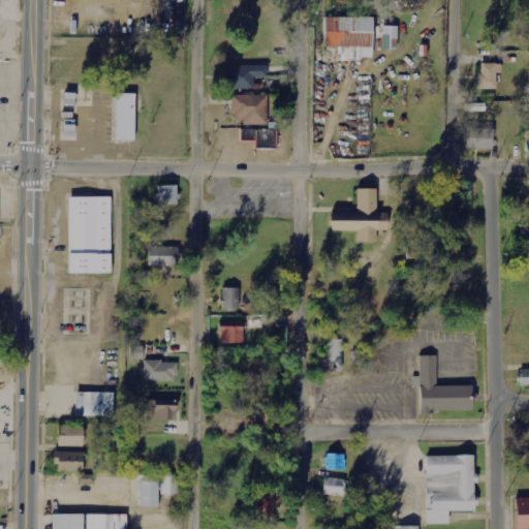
[(372,20),(321,20),(321,62),(372,62),(372,20)]
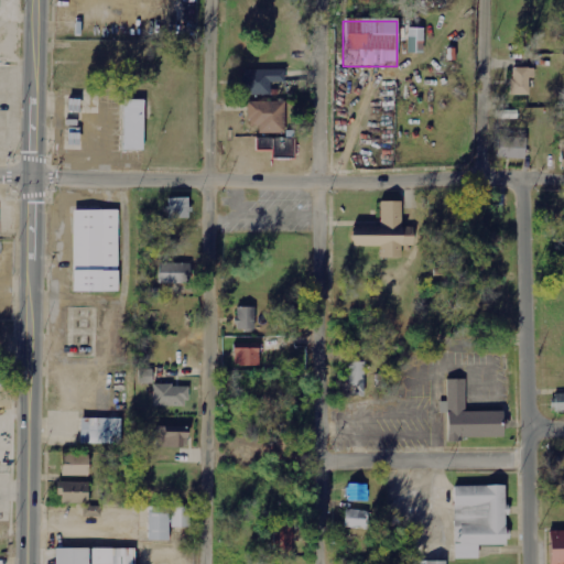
[(534,68),(511,68),(511,95),(531,95),(531,78),(534,78),(534,68)]
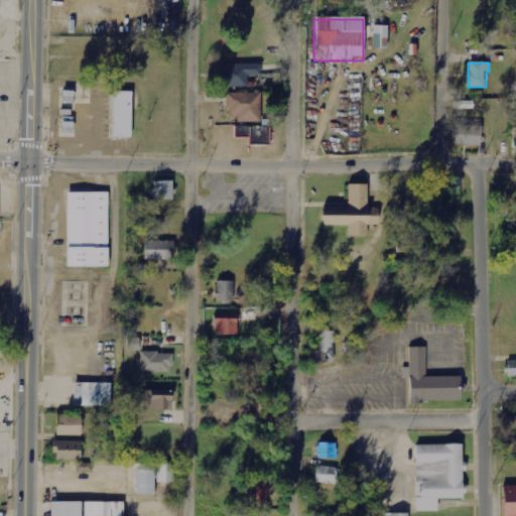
[(258,67),(220,67),(220,91),(245,91),(245,78),(258,78),(258,67)]
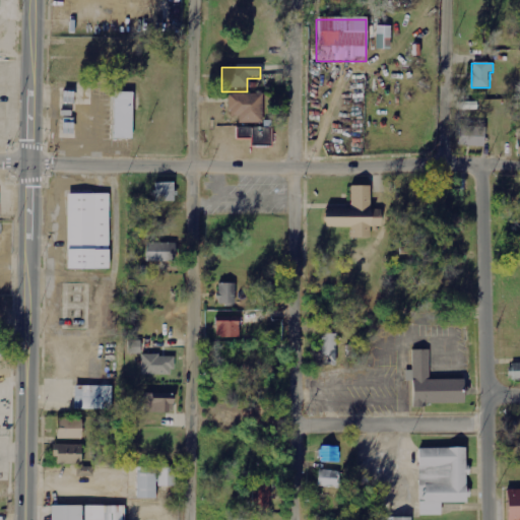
[(112,140),(132,140),(132,91),(112,91),(112,140)]
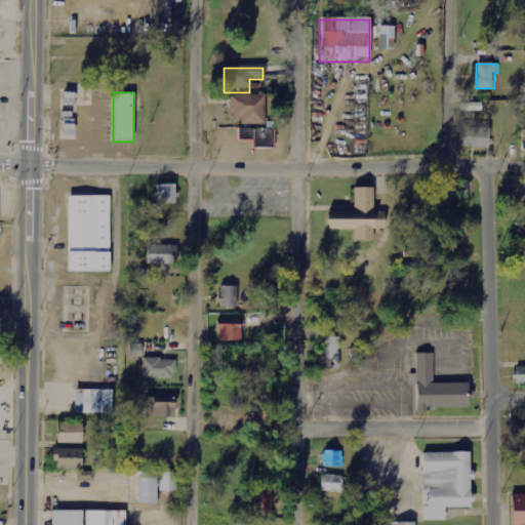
[(238,125),(263,125),(263,96),(229,96),(229,119),(238,119),(238,125)]
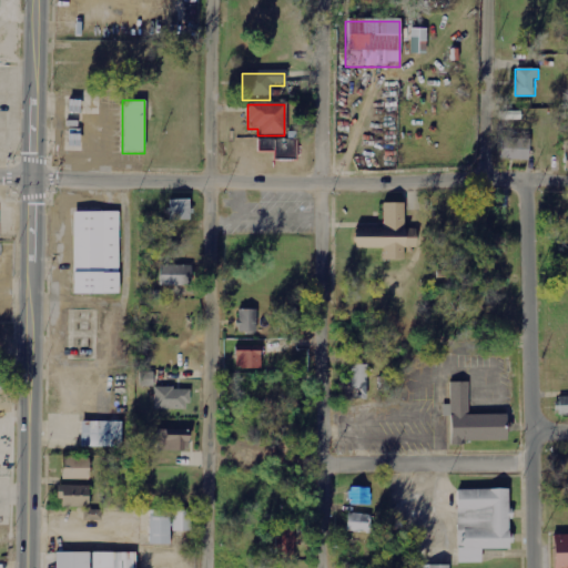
[(500,159),(529,160),(530,139),(501,138),(500,159)]
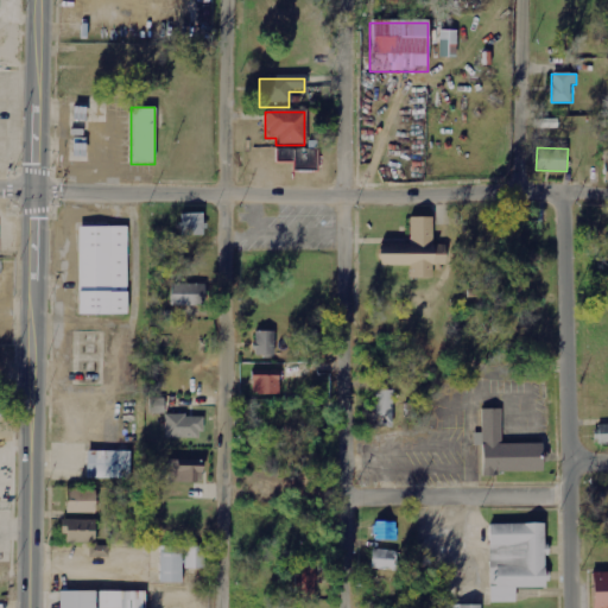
[(293,171),(318,171),(317,149),(277,150),(277,163),(293,163),(293,171)]
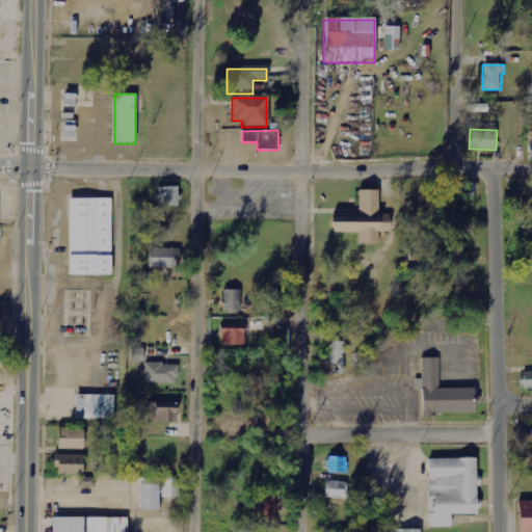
[(159,186),(158,206),(178,206),(179,187),(159,186)]
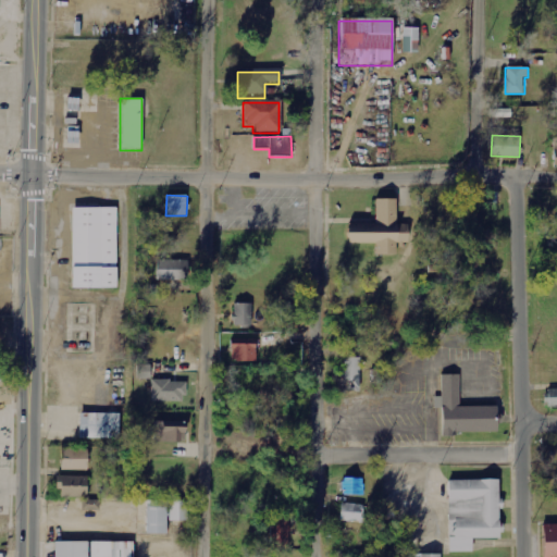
[(348,225),(347,245),(374,245),(374,256),(395,257),(395,245),(407,245),(407,226),(395,226),(395,201),(374,201),(374,225),(348,225)]
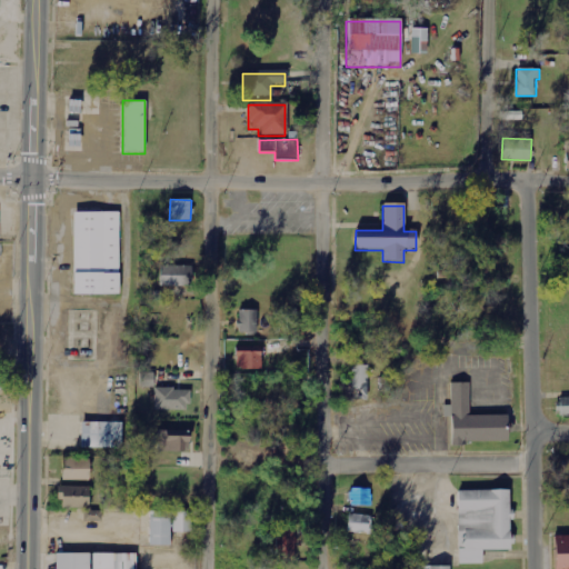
[(117,213),(71,213),(71,296),(117,296),(117,213)]
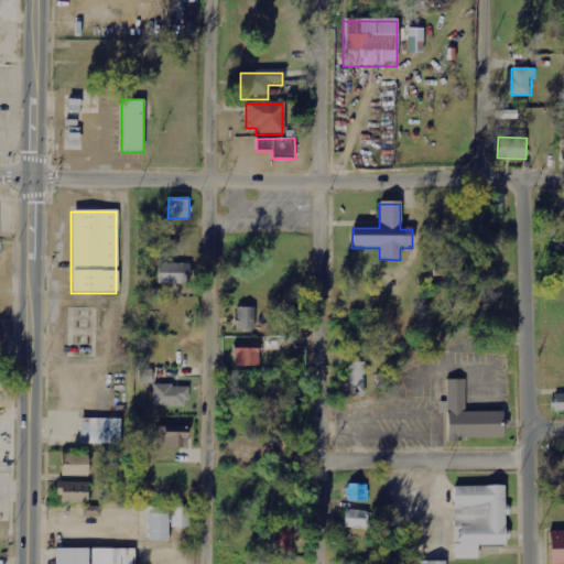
[(158,283),(183,283),(183,263),(158,263),(158,283)]
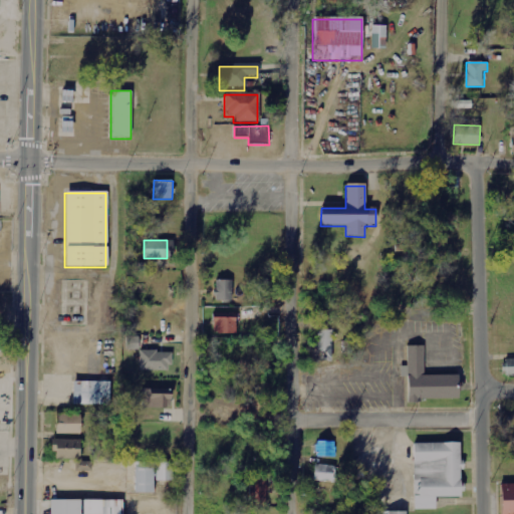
[(232,279),(215,280),(216,301),(233,300),(232,279)]
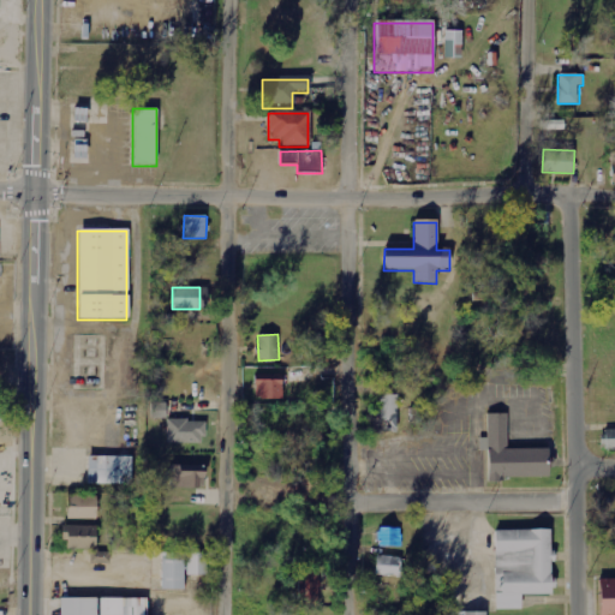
[(284,399),(282,374),(255,375),(256,399),(284,399)]
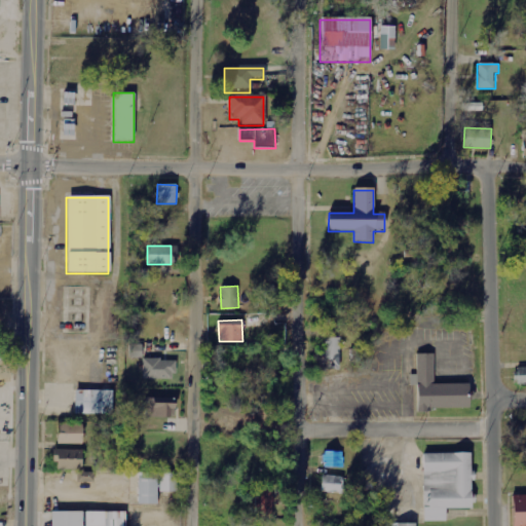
[(340,337),(325,338),(326,370),(341,370),(340,337)]
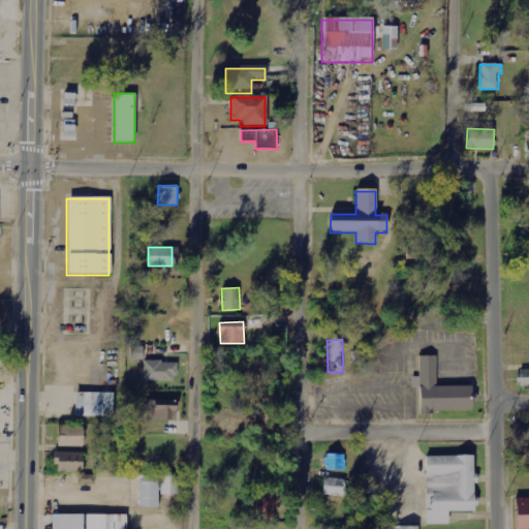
[(144,347),(130,347),(129,360),(143,360),(144,347)]
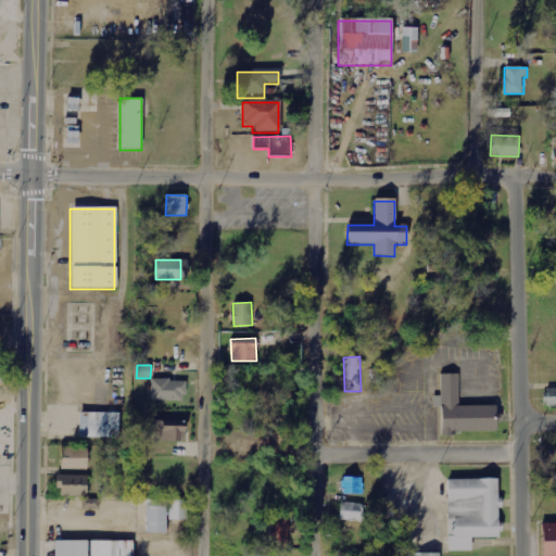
[(439,405),(431,405),(430,394),(438,394),(438,371),(456,371),(456,404),(494,403),(494,412),(498,412),(498,421),(494,421),(494,430),(453,430),(453,433),(439,433),(439,405)]
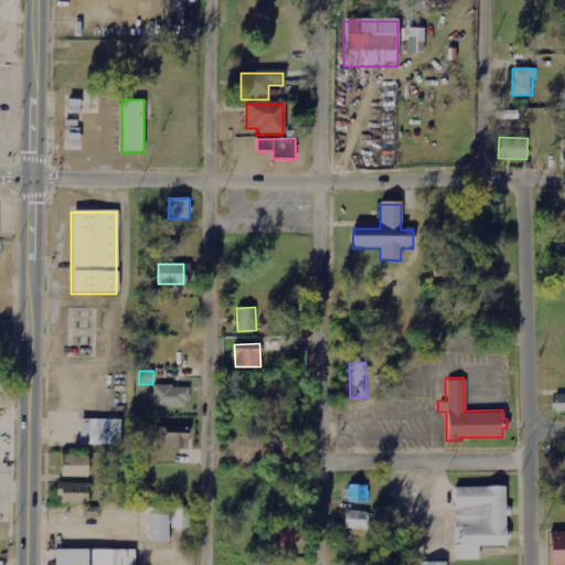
[(153,407),(188,407),(188,386),(153,386),(153,407)]
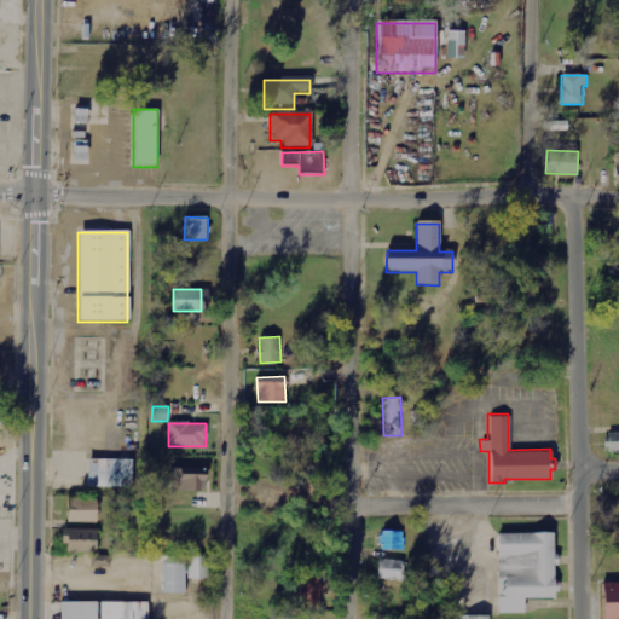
[(618,451),(618,432),(607,432),(608,452),(618,451)]
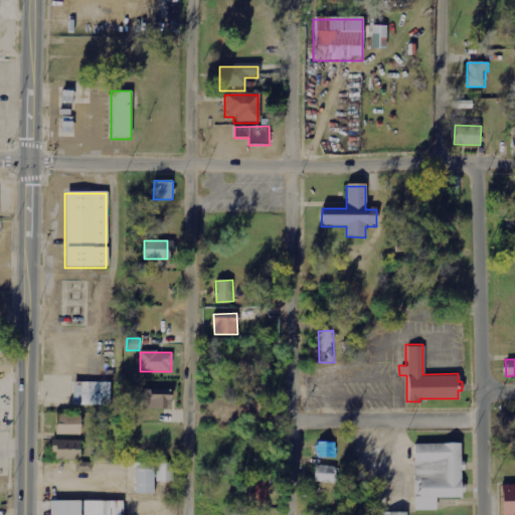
[(72,403),(109,403),(109,379),(72,379),(72,403)]
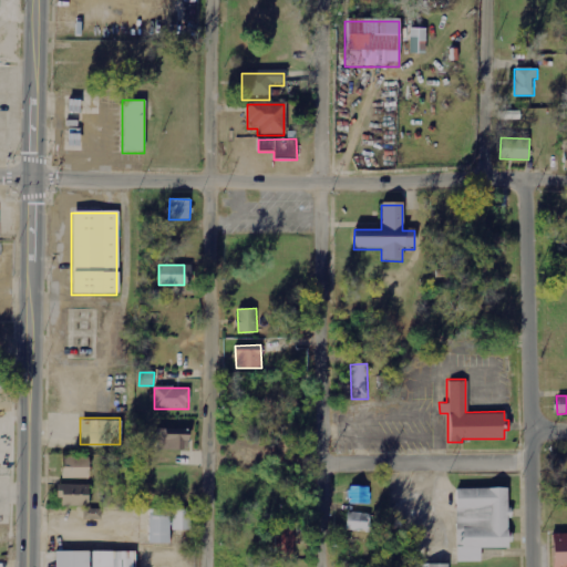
[(188,429),(157,429),(156,449),(188,451),(188,429)]
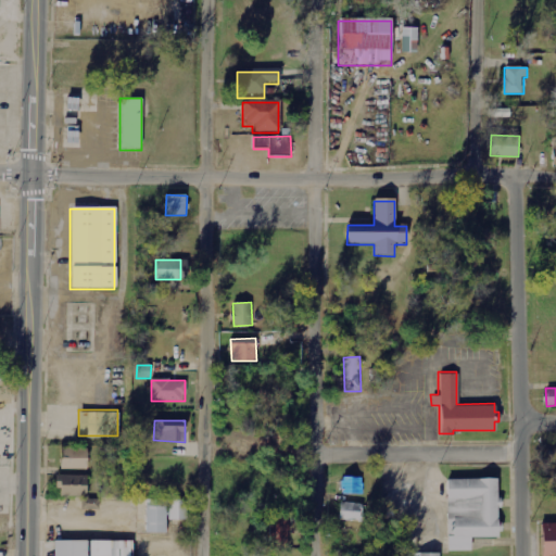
[(238,436),(237,446),(256,449),(256,438),(238,436)]
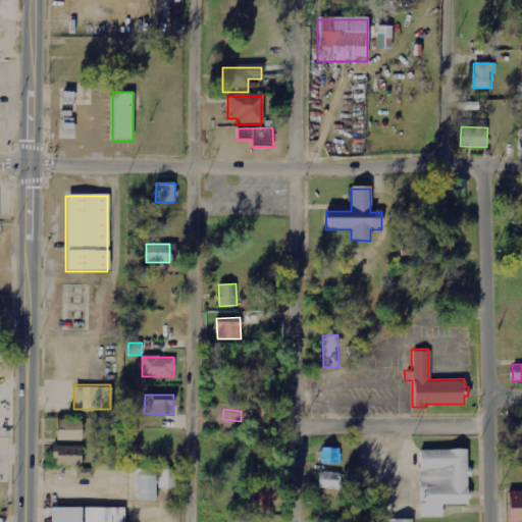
[(82,440),(83,421),(57,420),(56,440),(82,440)]
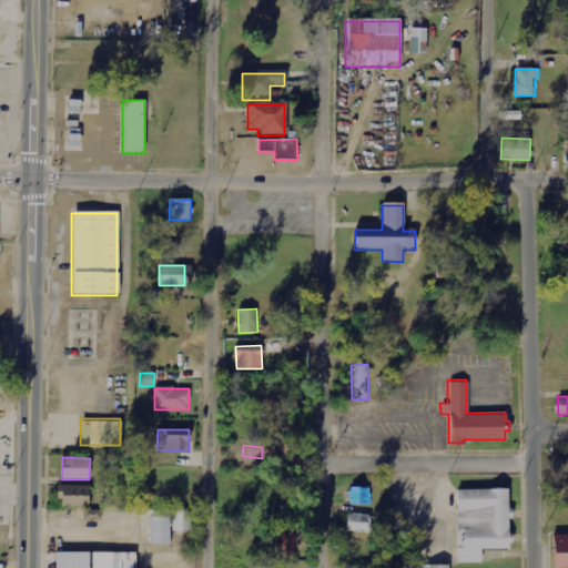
[(57,505),(89,505),(89,484),(57,484),(57,505)]
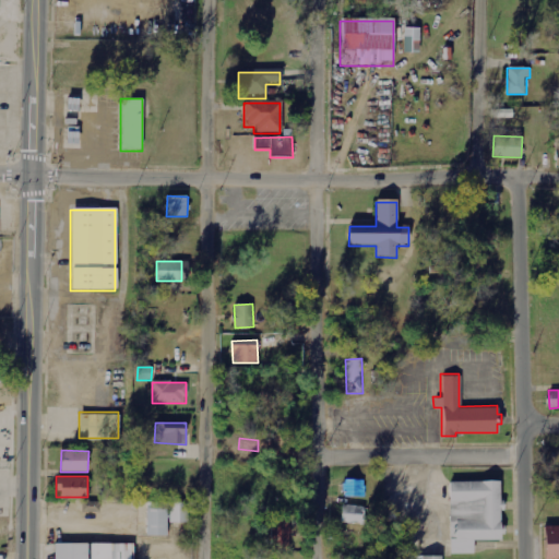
[(365,497),(366,480),(345,479),(345,496),(365,497)]
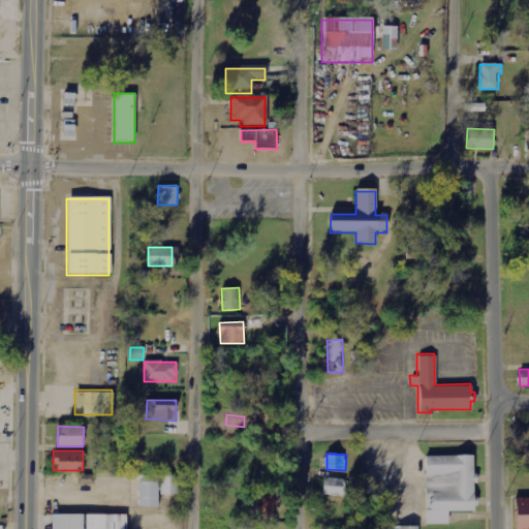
[(423,458),(424,526),(447,526),(446,514),(474,514),(473,458),(423,458)]
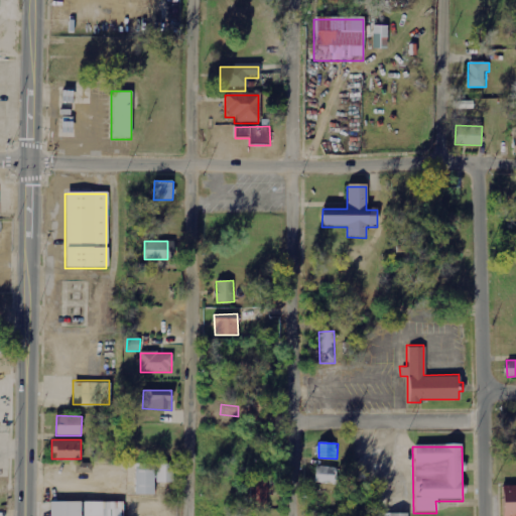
[(135,495),(154,495),(155,464),(136,464),(135,495)]
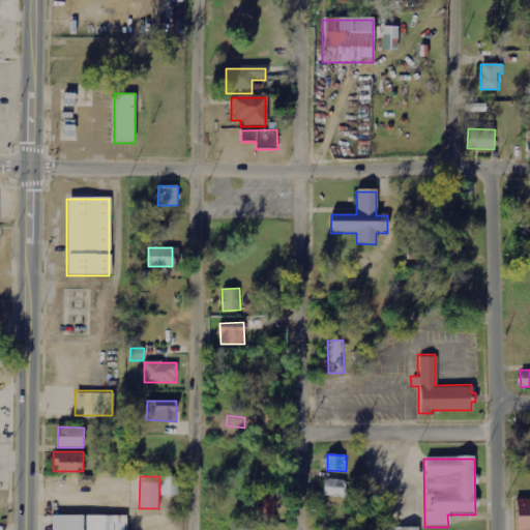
[(179,476),(162,477),(162,496),(179,496),(179,476)]
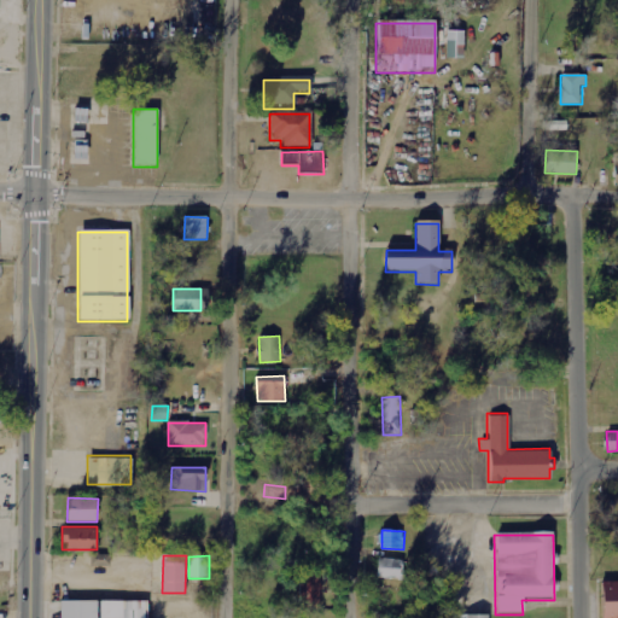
[(404,559),(378,559),(378,578),(403,579),(404,559)]
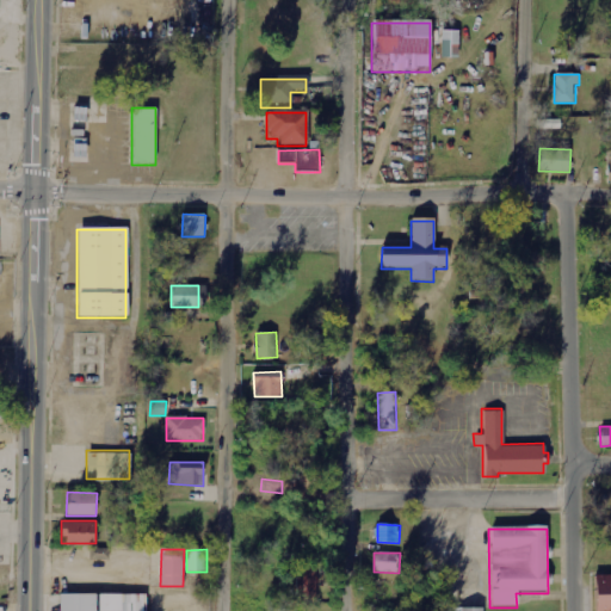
[(316,599),(318,568),(298,567),(296,598),(316,599)]
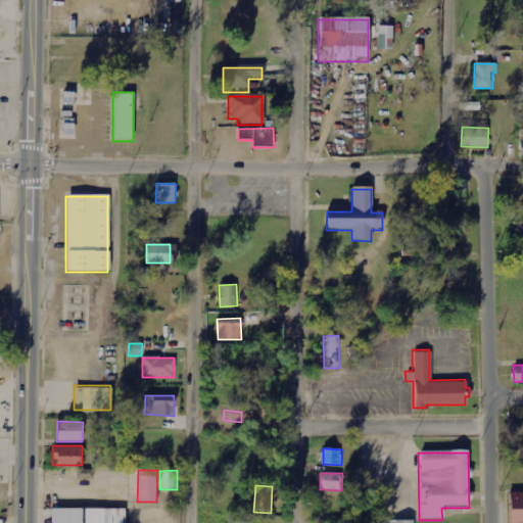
[(522,522),(509,522),(509,491),(522,490),(522,522)]
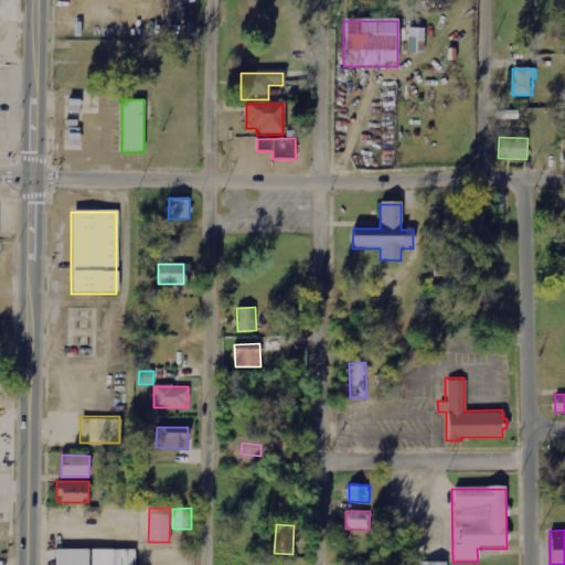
[(53,551),(53,564),(132,564),(132,552),(53,551)]
